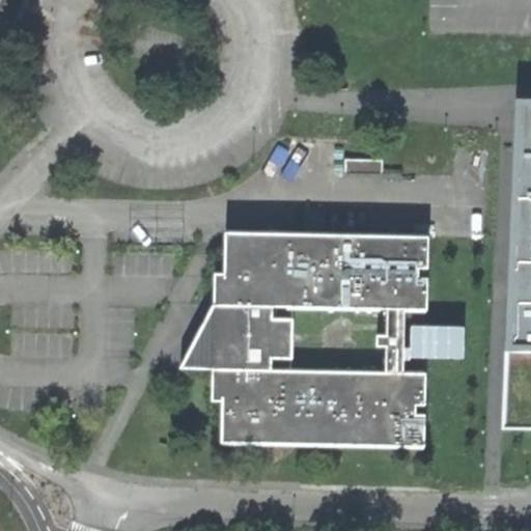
[(530,99),(516,99),(502,427),(530,427),(530,99)]
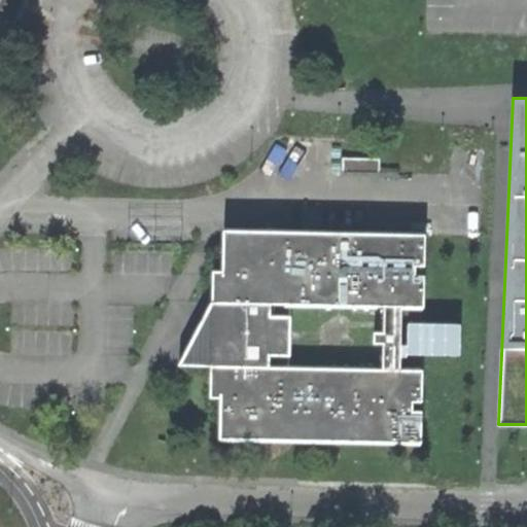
[(335,172),(374,174),(376,157),(336,155),(335,172)]
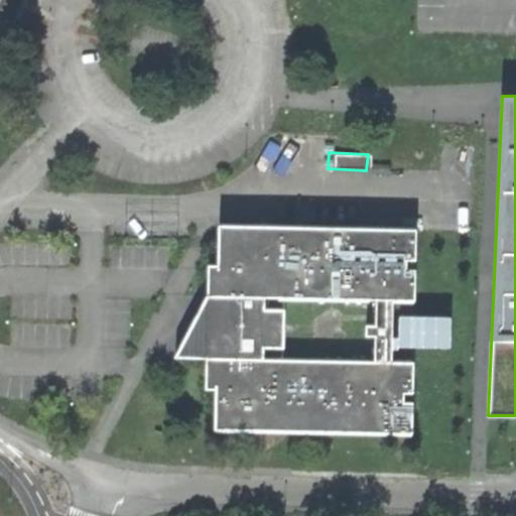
[(376,299),(394,299),(415,299),(416,267),(407,267),(407,259),(416,259),(416,228),(220,228),(219,265),(209,265),(208,296),(264,297),(376,299)]
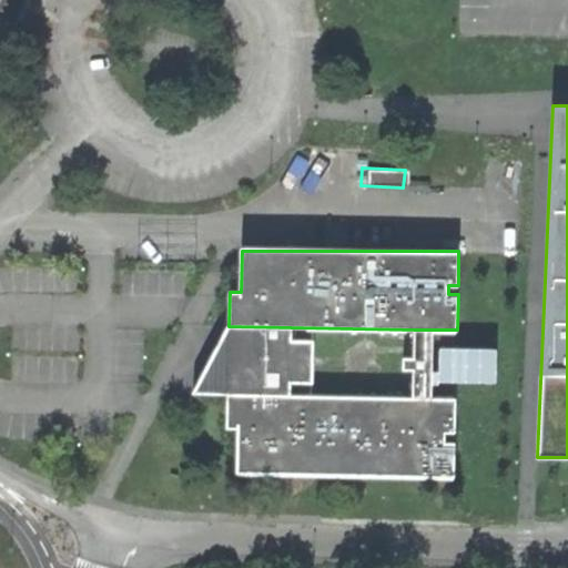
[(227,393),(290,394),(290,382),(312,382),(313,341),(291,341),(291,327),(229,326),(213,356),(193,394),(227,393)]
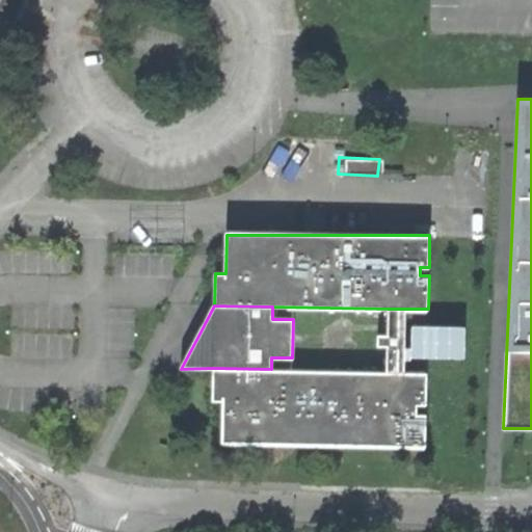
[(405,372),(405,357),(406,345),(406,309),(388,309),(388,336),(377,337),(377,347),(387,347),(387,372),(405,372)]
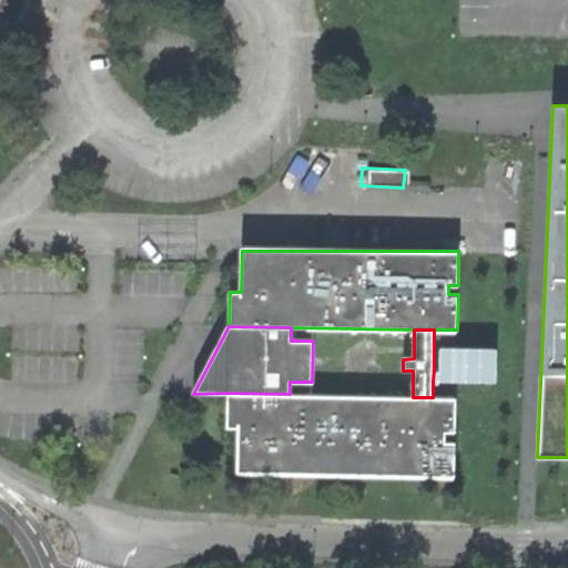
[(439,368),(434,368),(433,382),(438,382),(438,379),(496,379),(496,346),(438,345),(439,368)]
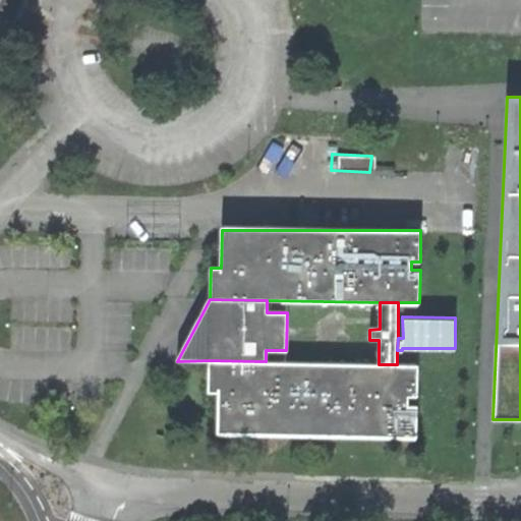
[(418,364),(397,364),(379,364),(266,361),(209,360),(208,392),(218,392),(217,431),(417,437),(417,404),(408,404),(408,396),(417,396),(418,364)]
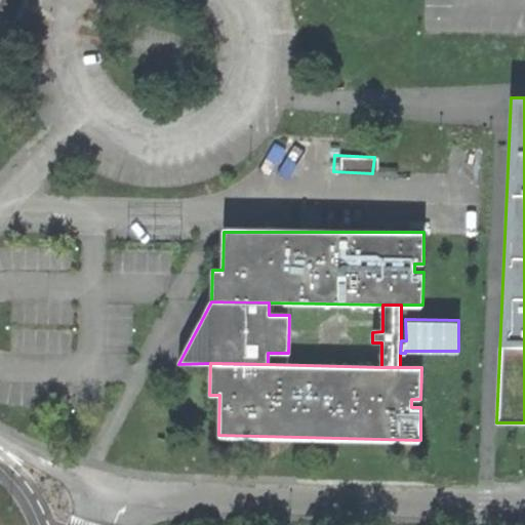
All buildings are outlined.
